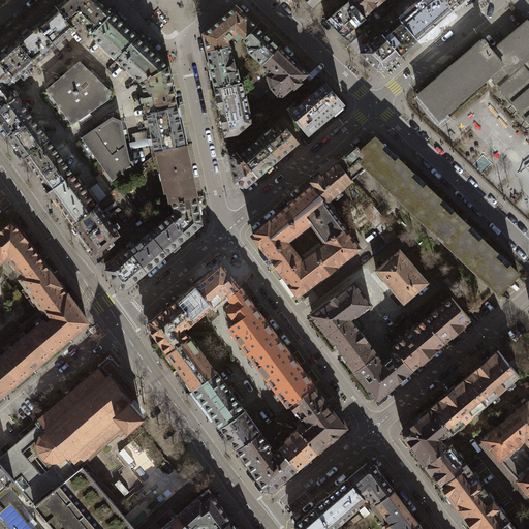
[(63,0),(56,6),(72,26),(81,19),(88,25),(85,28),(91,35),(112,13),(97,0),(63,0)]
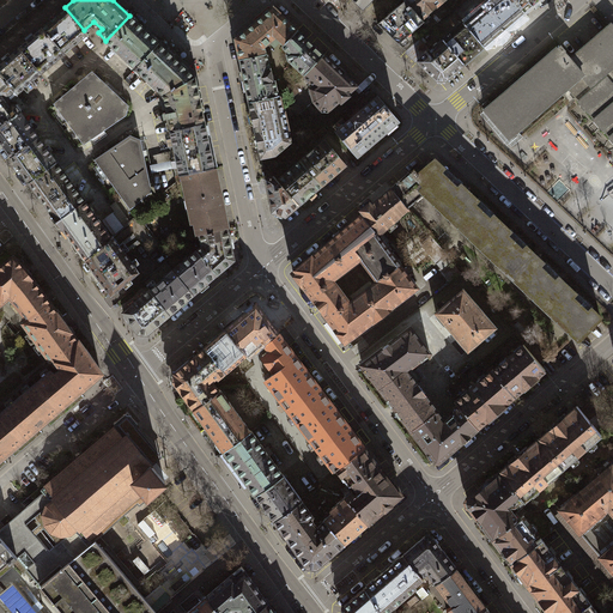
[(422,18),(443,1),(442,0),(402,0),(405,1),(378,24),(407,50),(420,38),(414,31),(425,22),(422,18)]
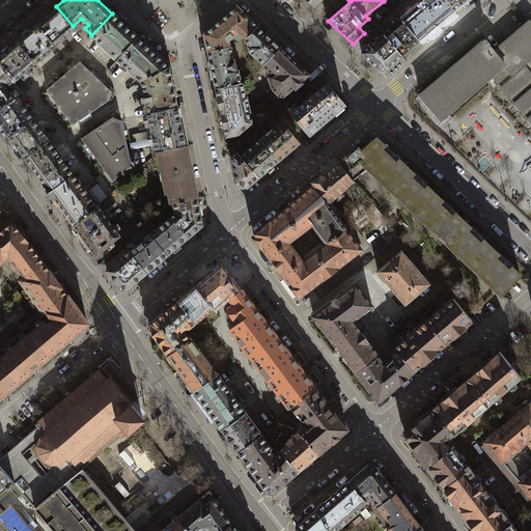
[(454,11),(444,0),(427,0),(402,21),(420,42),(454,11)]
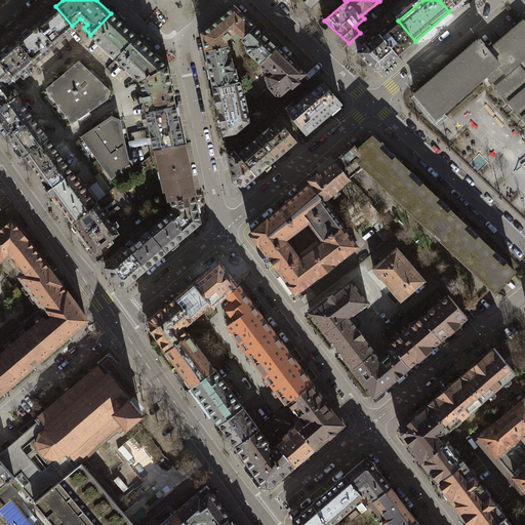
[(439,0),(449,11),(463,0),(439,0)]
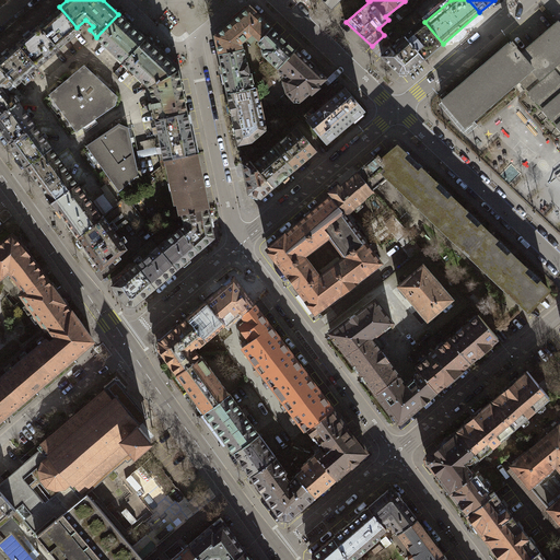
[(59,7),(37,25),(58,49),(80,31),(77,27),(59,7)]
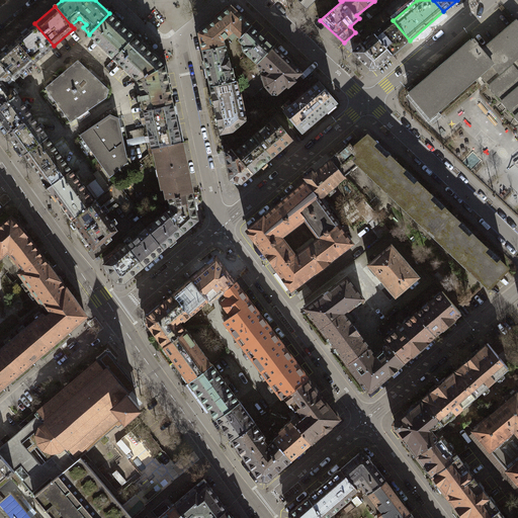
[(252,25),(232,6),(199,33),(203,51),(225,46),(224,39),(228,36),(232,39),(237,34),(240,38),(252,25)]
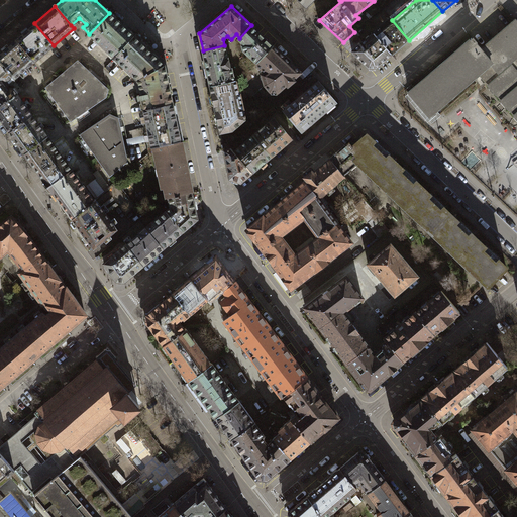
[(89,34),(114,58),(134,36),(109,13),(89,34)]
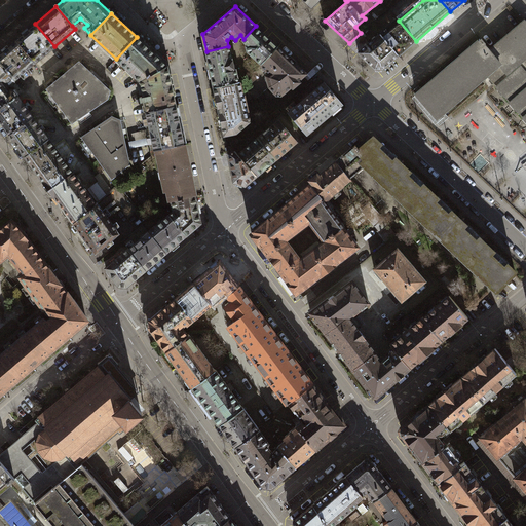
[(380,34),(399,55),(416,41),(399,21),(398,20),(380,34)]
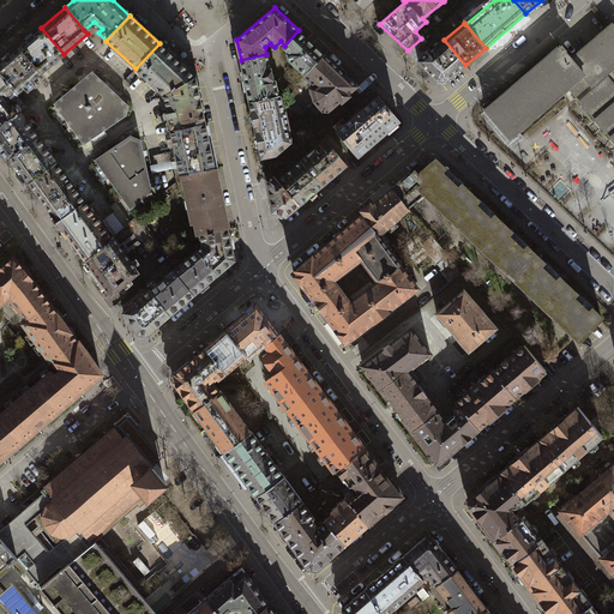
[(563,46),(487,110),(511,138),(569,89),(613,140),(613,26),(613,25),(572,60),(565,53),(567,52),(563,46)]
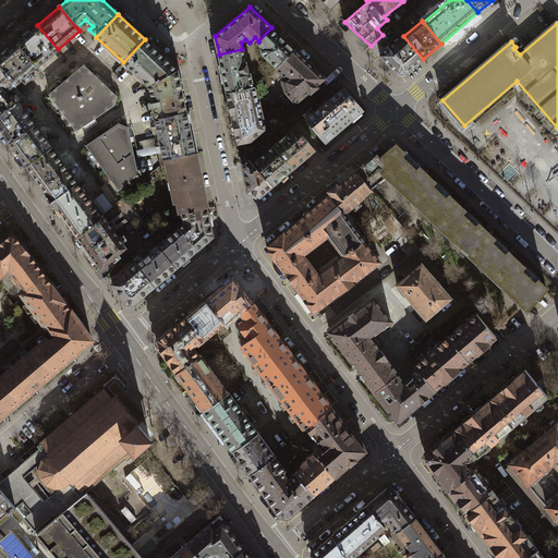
[(37,25),(16,44),(36,67),(58,49),(37,25)]
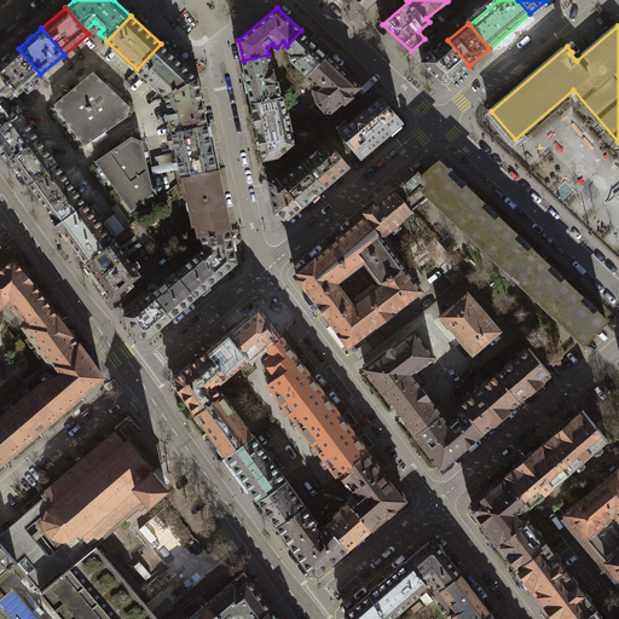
[(290,55),(291,61),(307,76),(327,56),(301,30),(287,46),(285,47),(291,53),(290,55)]
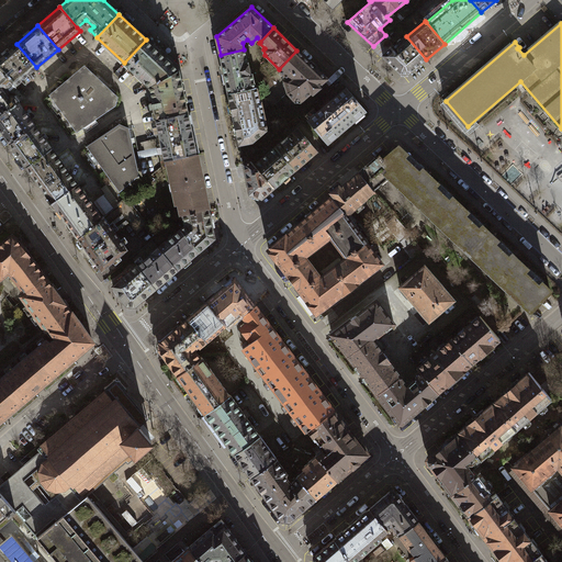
[(426,59),(406,36),(394,46),(385,35),(373,46),(383,56),(383,57),(401,74),(408,74),(426,59)]
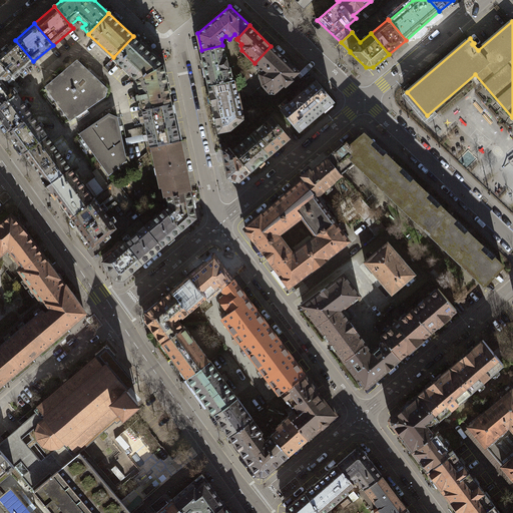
[(163,64),(133,36),(113,57),(136,80),(163,64)]
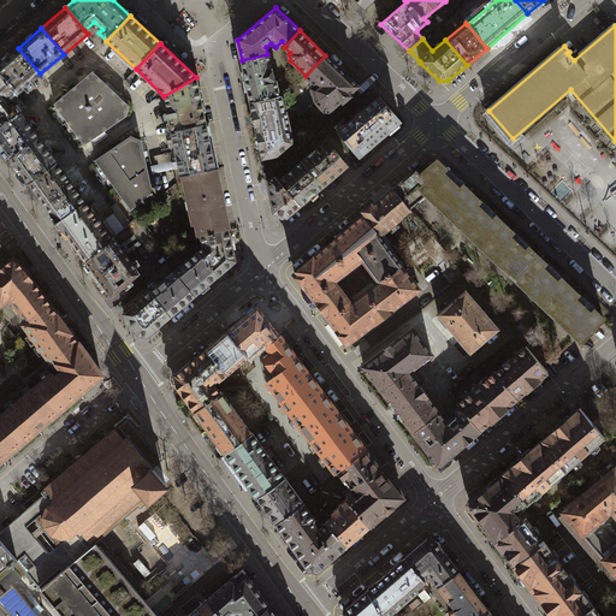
[(17,94),(40,73),(18,48),(0,63),(0,73),(15,90),(17,94)]
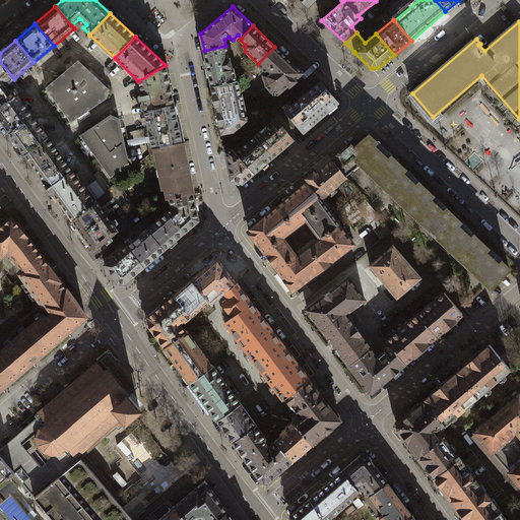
[(211,87),(237,81),(234,68),(232,68),(228,50),(226,46),(225,46),(204,51),(205,55),(211,87)]
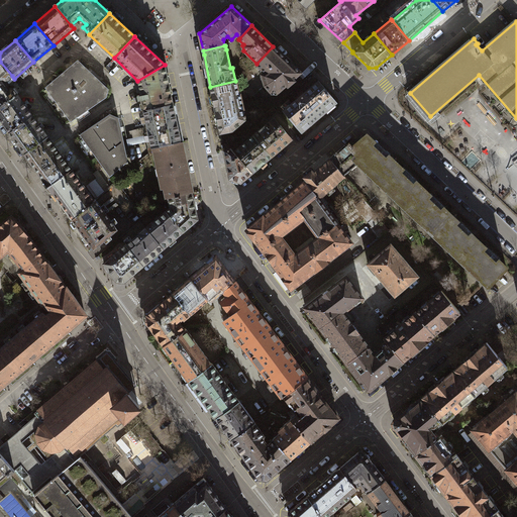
[(256,64),(265,72),(262,75),(265,86),(271,92),(278,92),(301,73),(273,46),(256,64)]
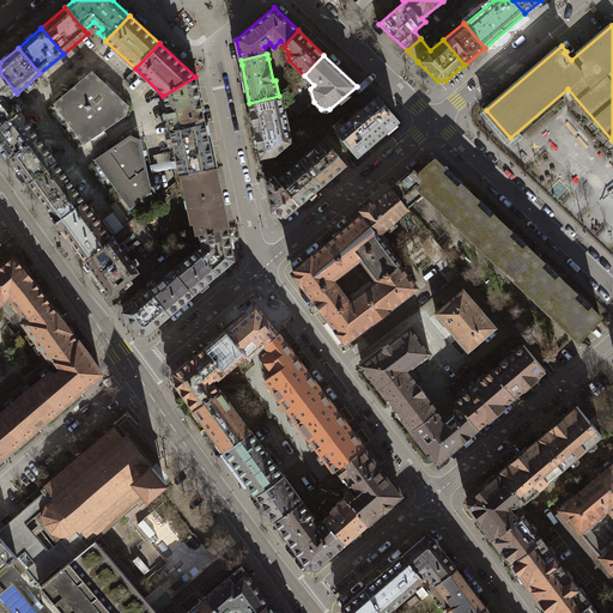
[(92,72),(54,104),(84,144),(126,115),(128,107),(92,72)]
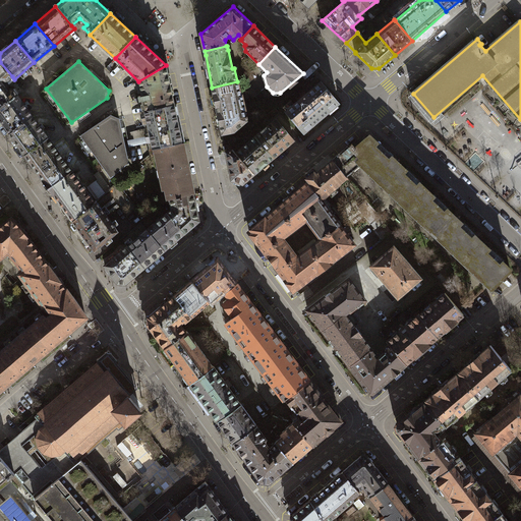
[(12,76),(0,62),(0,107),(17,95),(12,89),(10,89),(8,90),(2,82),(3,81),(7,81),(12,76)]
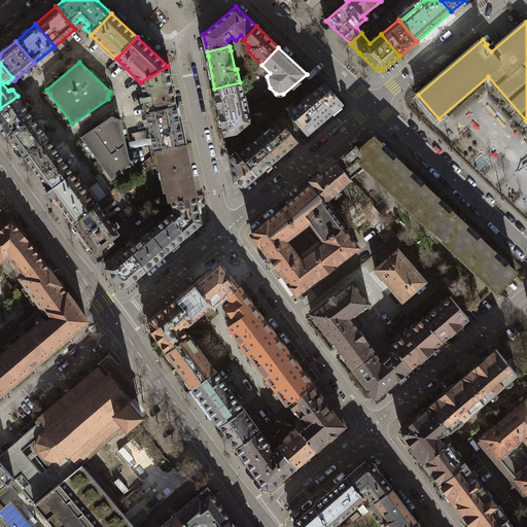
[(168,66),(140,82),(141,86),(143,97),(140,98),(141,103),(144,102),(146,111),(176,106),(169,72),(168,66)]
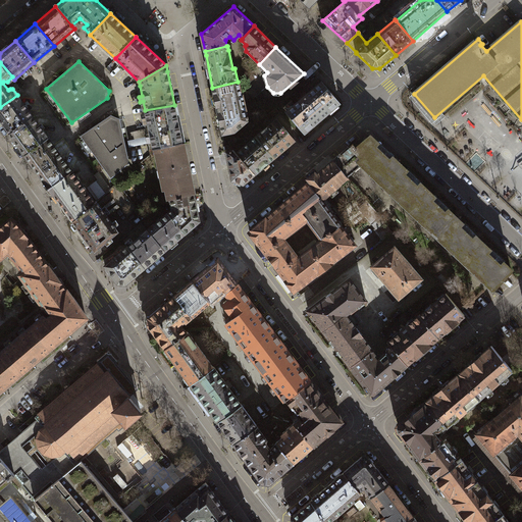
[(235,132),(247,121),(245,110),(247,110),(243,95),(242,96),(239,82),(238,82),(212,88),(223,135),(235,132)]
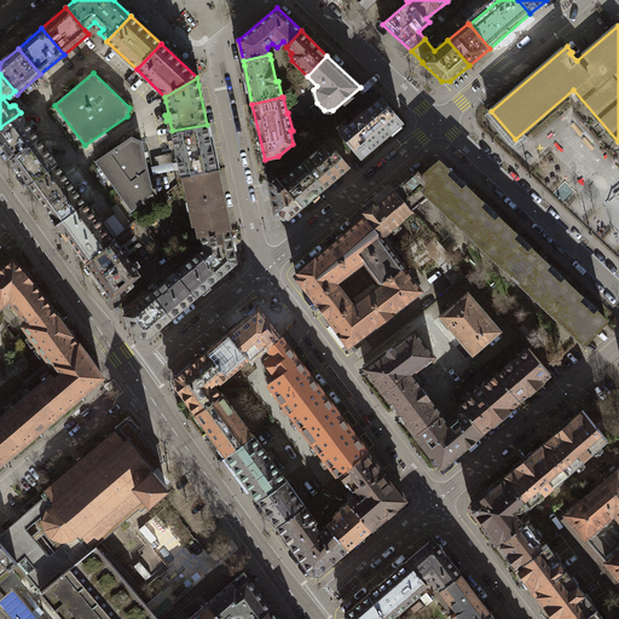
[(340,133),(360,157),(403,122),(382,98),(340,133)]
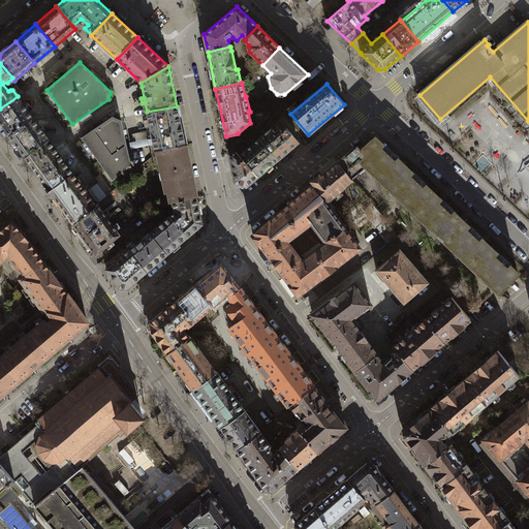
[(0,121),(9,135),(33,118),(18,96),(0,109),(0,121)]
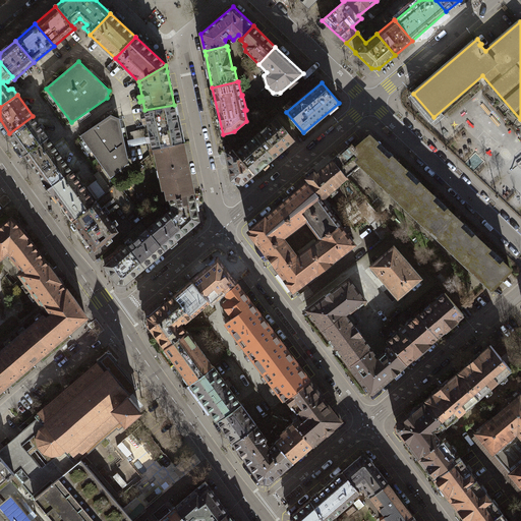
[(182,142),(174,105),(145,110),(153,149),(159,148),(182,142)]
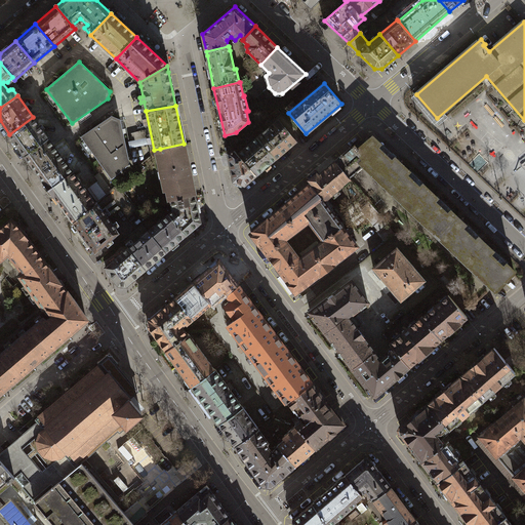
[(33,117),(9,134),(26,156),(48,138),(33,117)]
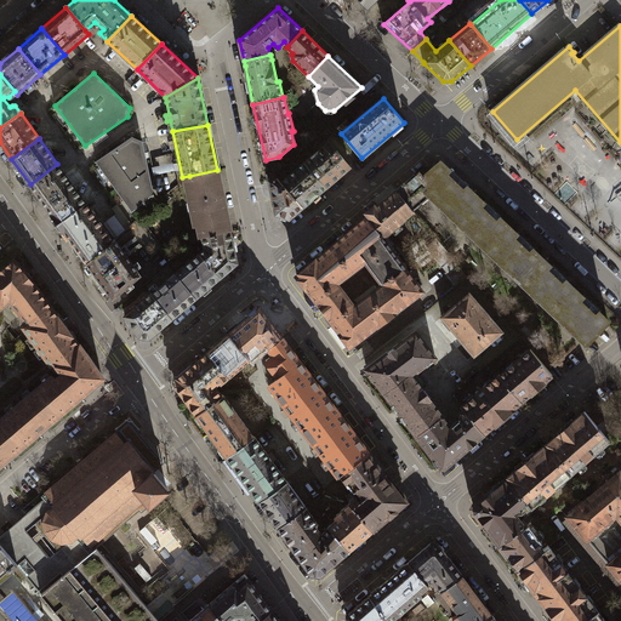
[(97,161),(117,189),(147,166),(142,142),(132,138),(97,161)]
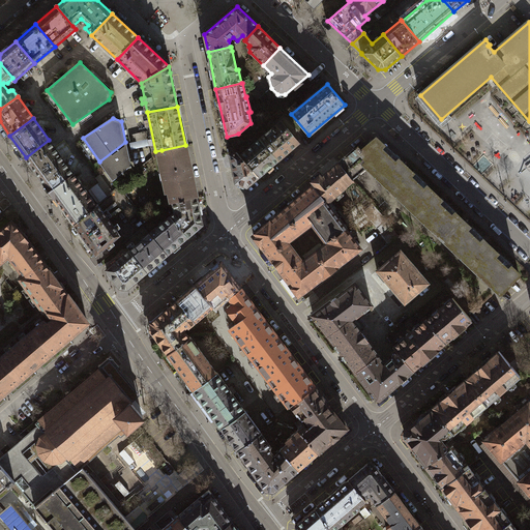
[(260,139),(278,160),(299,143),(281,121),(260,139)]
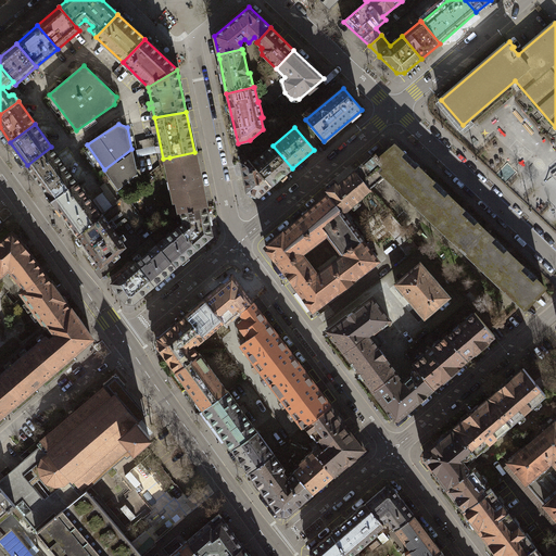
[(292,168),(273,146),(252,163),(270,186),(292,168)]
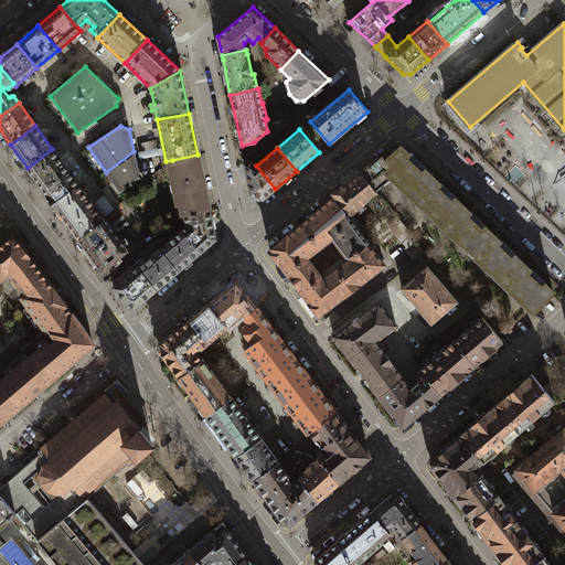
[(433,178),(402,148),(386,161),(382,156),(368,168),(364,171),(361,174),(373,189),(377,185),(381,182),(388,176),(413,199),(433,178)]
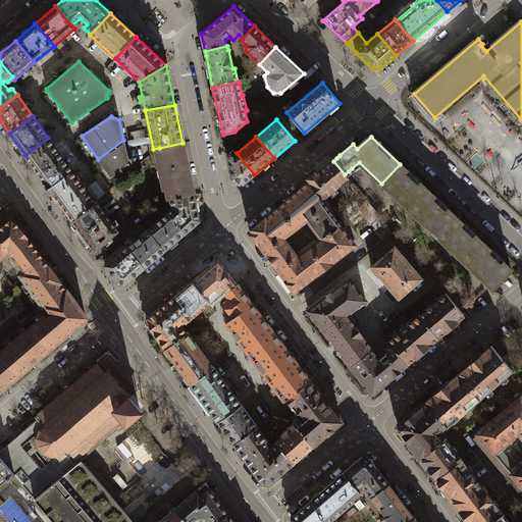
[(48,138),(25,155),(29,159),(49,188),(72,170),(51,143),(48,138)]
